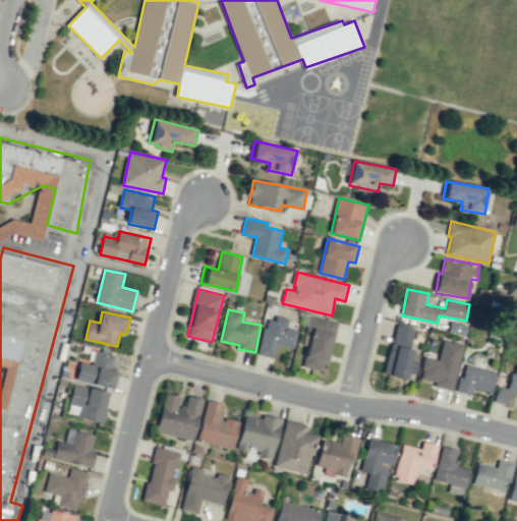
[(290,320),(268,315),(260,354),(276,358),(279,344),(295,348),(299,330),(288,328),(290,320)]
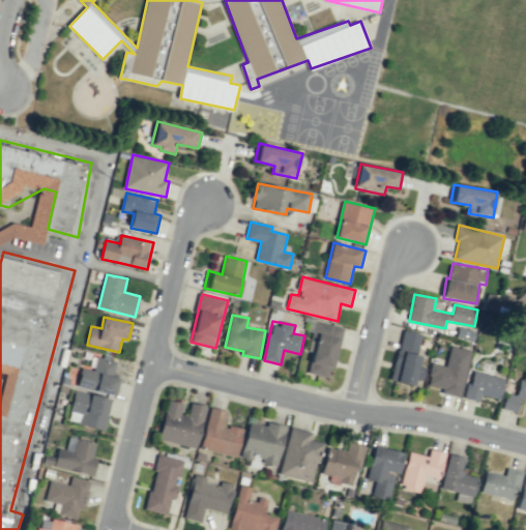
[(344,327),(317,321),(313,341),(317,342),(310,373),(333,378),(344,327)]
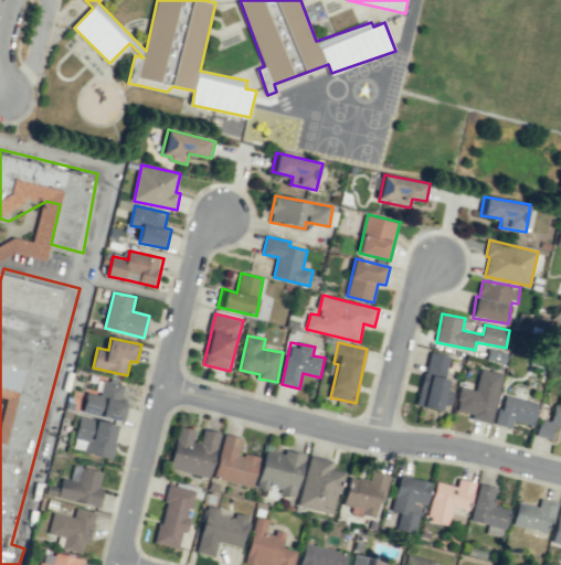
[(506,364),(509,353),(490,349),(488,360),(506,364)]
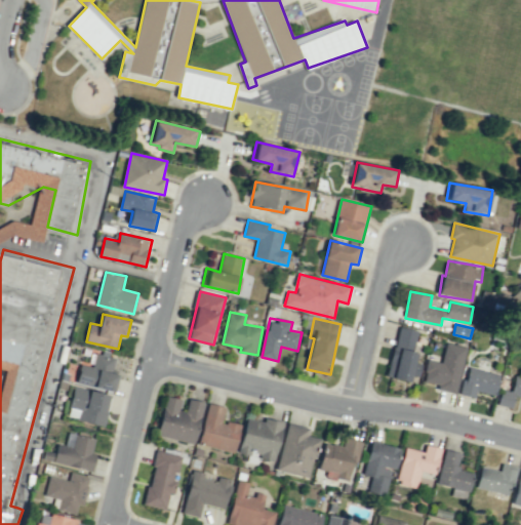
[(419,331),(400,326),(389,376),(411,381),(412,375),(421,377),(424,364),(416,362),(418,353),(414,352),(419,331)]
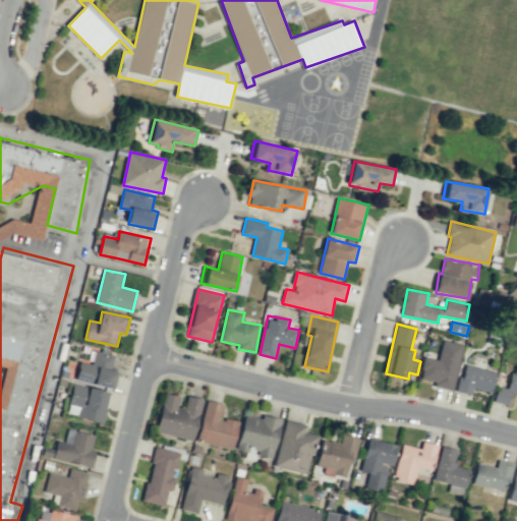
[(426,357),(421,379),(436,382),(435,387),(455,391),(464,344),(444,340),(441,359),(426,357)]
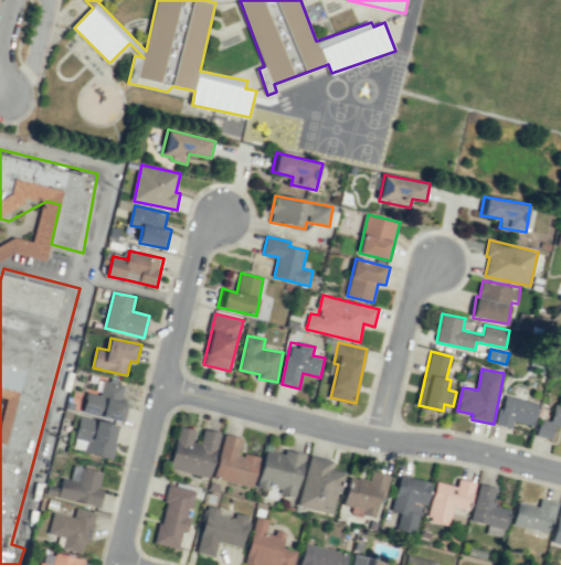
[(122,420),(130,384),(105,379),(102,395),(88,392),(84,412),(122,420)]
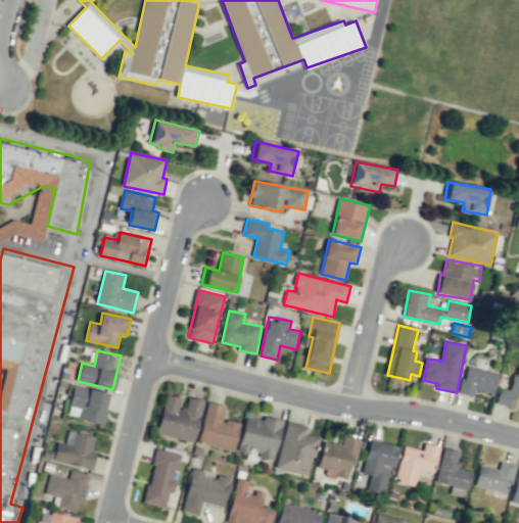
[(501,373),(468,365),(461,392),(475,396),(476,389),(494,394),(501,373)]
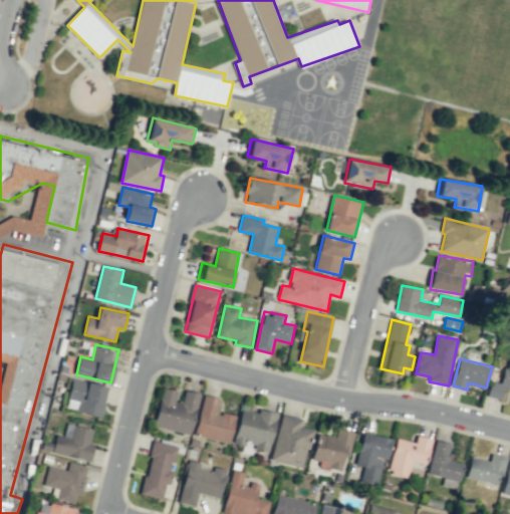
[(506,388),(509,389),(509,368),(507,367),(503,383),(493,380),(489,396),(503,400),(506,388)]
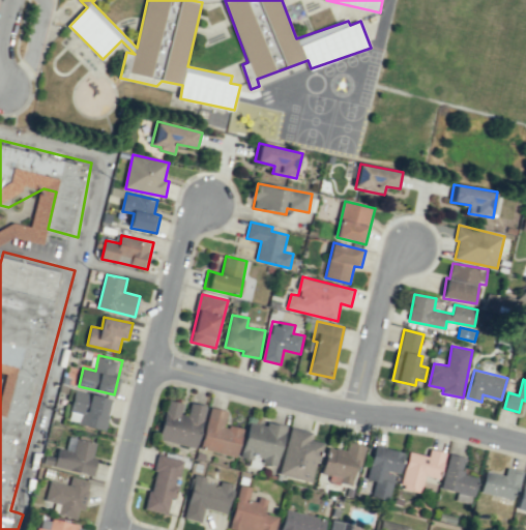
[(106,430),(113,399),(77,390),(69,421),(106,430)]
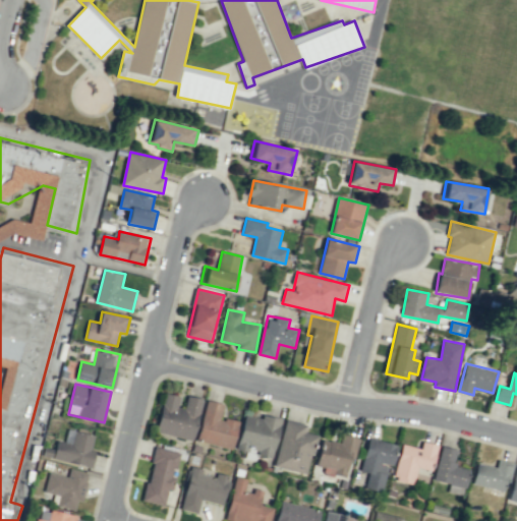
[(188,396),(186,408),(179,407),(181,396),(166,393),(158,432),(195,440),(204,398),(188,396)]
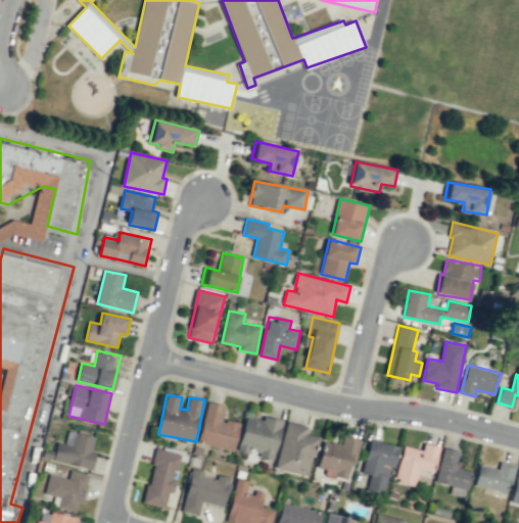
[(199,443),(235,450),(241,423),(223,419),(226,406),(208,401),(199,443)]
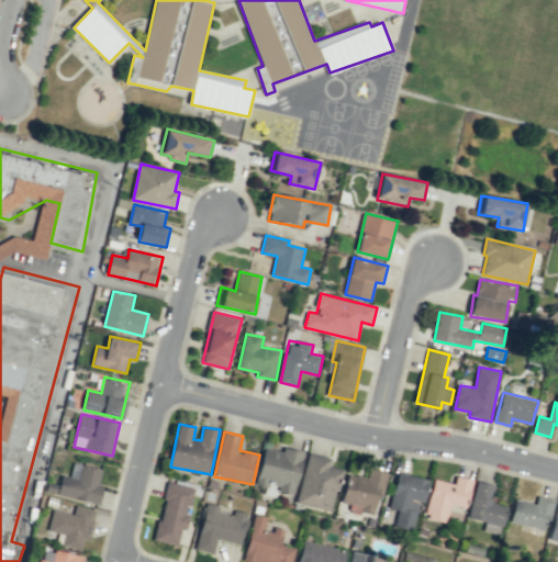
[(296,494),(305,452),(286,447),(285,451),(266,447),(257,484),(280,490),(280,491),(296,494)]
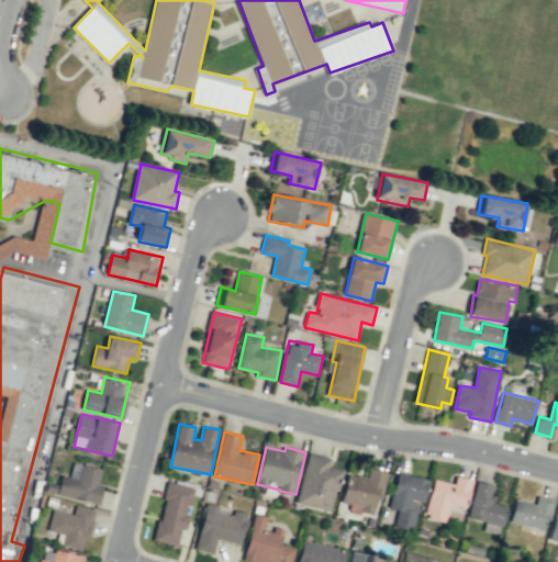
[(299,504),(335,512),(344,469),(331,465),(333,458),(310,452),(299,504)]
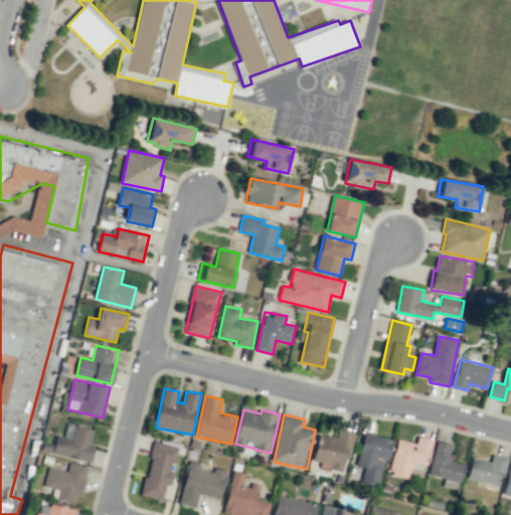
[(96,430),(68,424),(66,437),(57,435),(54,455),(93,462),(96,444),(93,443),(96,430)]
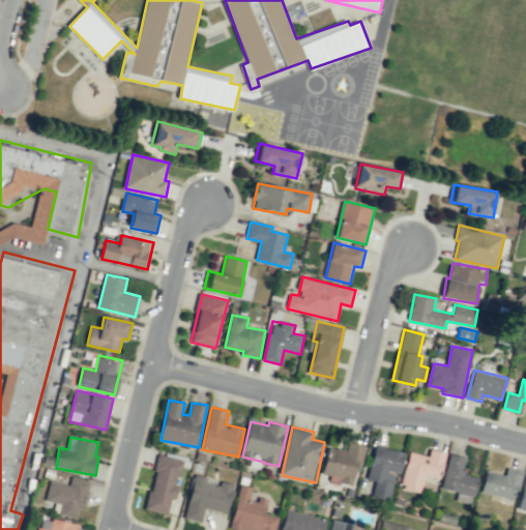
[(353,486),(358,467),(361,468),(367,445),(350,441),(348,450),(330,446),(324,473),(332,475),(331,480),(353,486)]
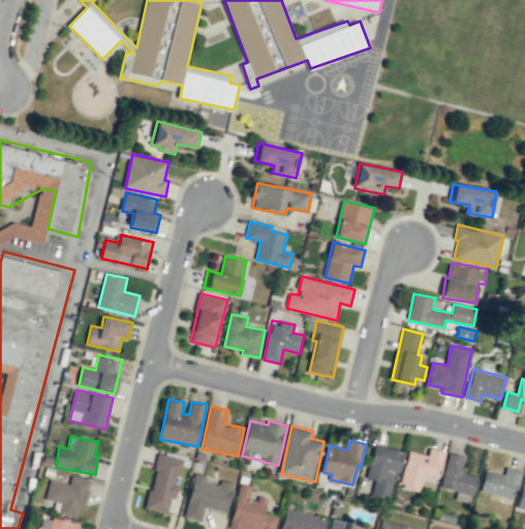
[(376,479),(372,496),(392,500),(403,450),(375,444),(368,477),(376,479)]
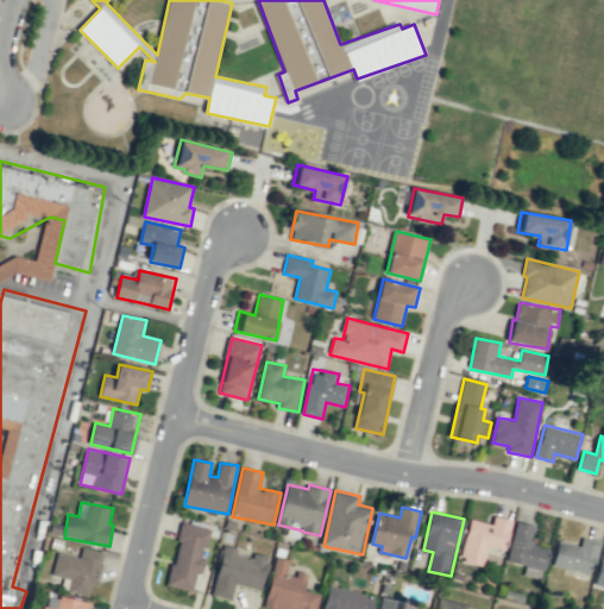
[(461,563),(485,566),(489,546),(507,550),(513,520),(495,516),(494,523),(471,519),(461,563)]
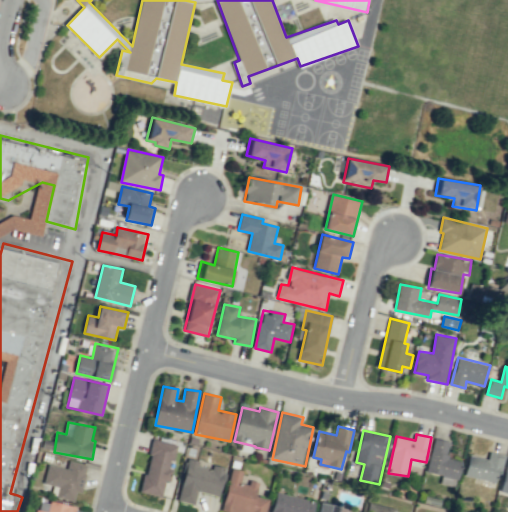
[(164,497),(167,480),(172,481),(174,469),(173,469),(178,444),(153,439),(143,493),(164,497)]
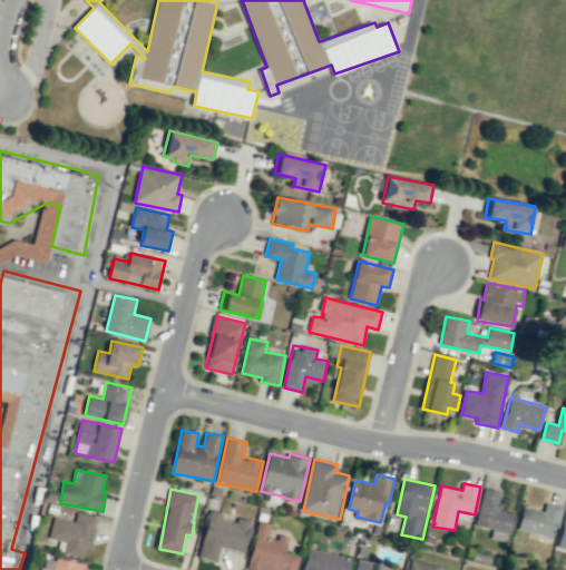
[(563,507),(547,503),(545,511),(525,507),(519,529),(555,538),(563,507)]
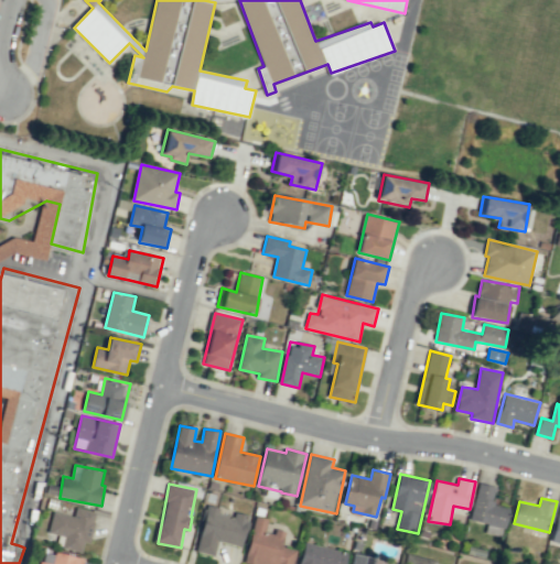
[(244,546),(251,516),(237,511),(236,517),(222,513),(223,508),(208,505),(197,551),(216,555),(219,541),(244,546)]
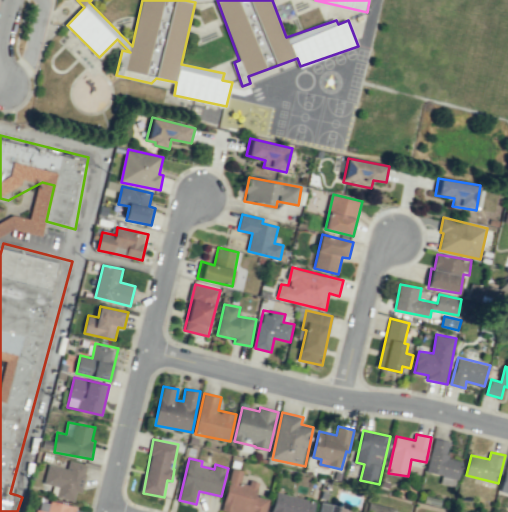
[(50,464),(46,483),(61,487),(58,497),(76,501),(78,493),(82,494),(89,465),(70,460),(69,468),(50,464)]
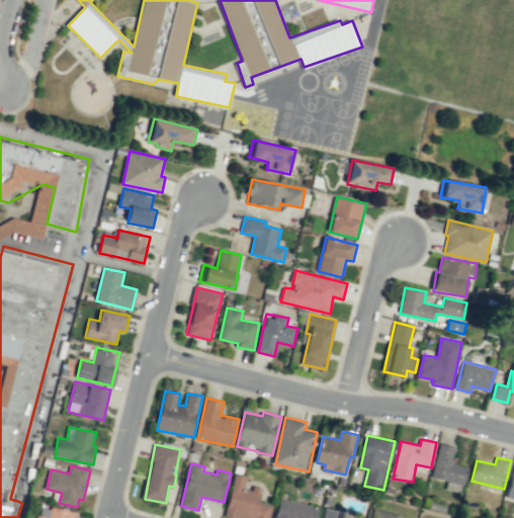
[(226,517),(231,517),(270,517),(273,505),(260,502),(263,490),(246,486),(248,477),(236,473),(226,517)]
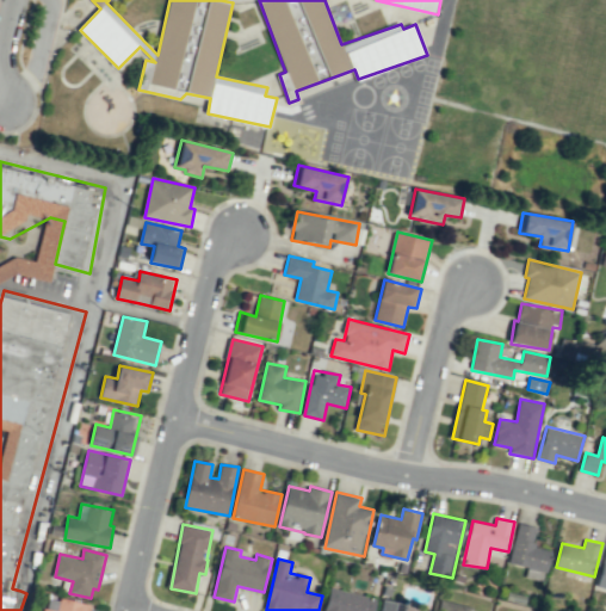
[(44,610),(90,610),(92,605),(49,596),(44,610)]
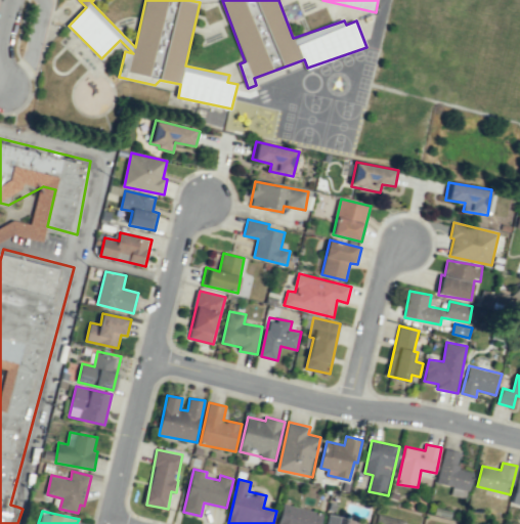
[(349,523),(351,518),(331,514),(328,523),(349,523)]
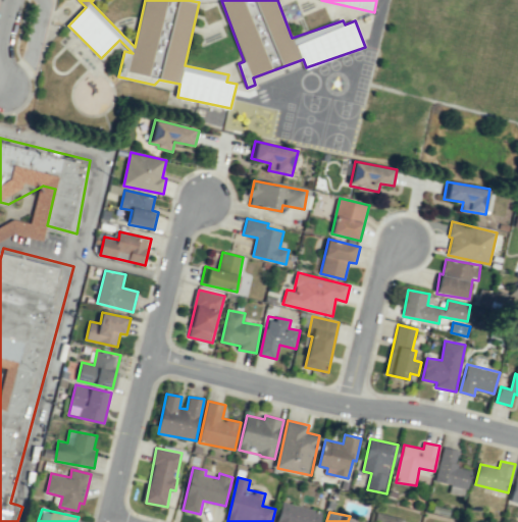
[(404,521),(405,518),(378,512),(375,521),(404,521)]
